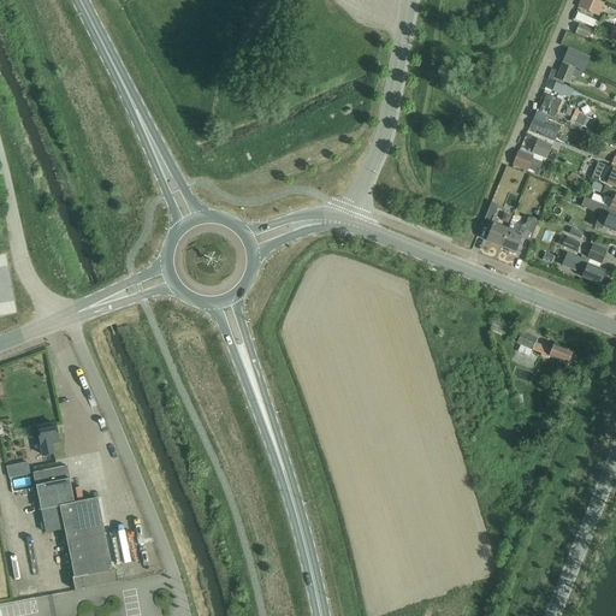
[(604,4),(596,0),(580,0),(578,7),(598,17),(604,4)]
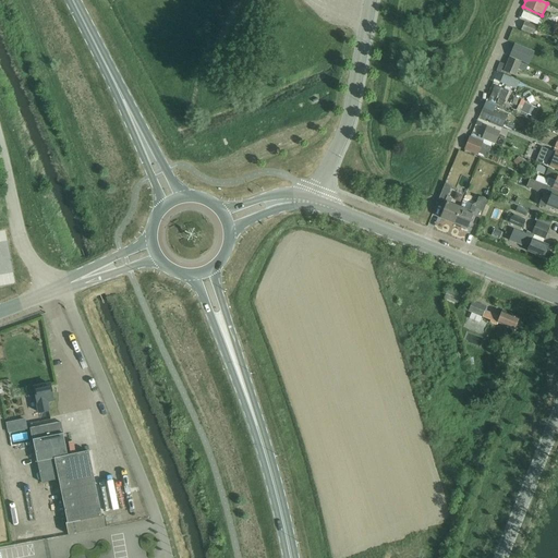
[(521,31),(533,35),(536,27),(524,22),(521,31)]
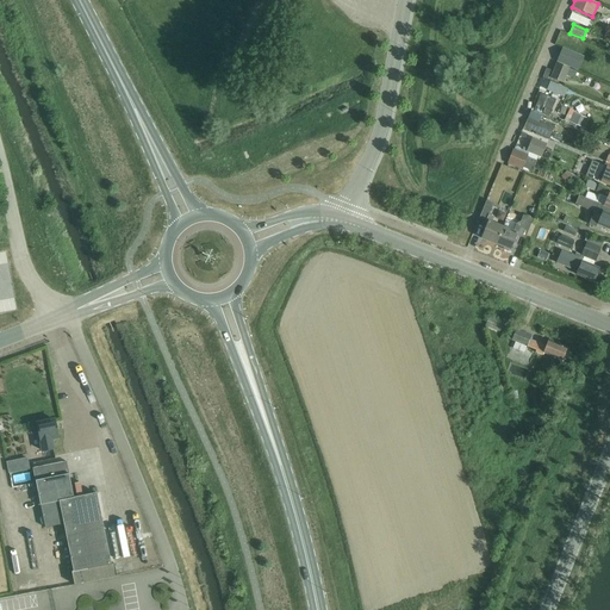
[(562,49),(556,62),(577,70),(583,57),(562,49)]
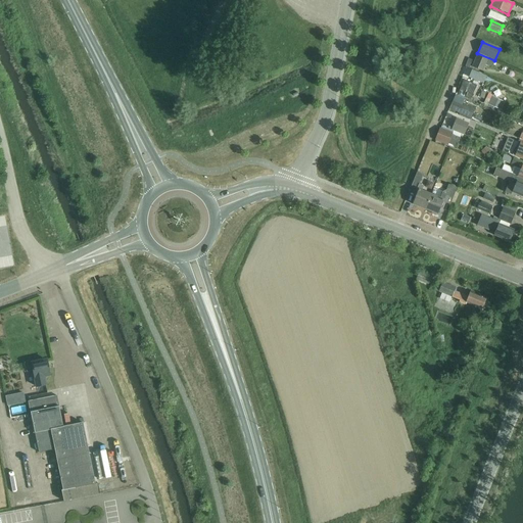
[(472,67),(482,72),(488,59),(477,54),(472,67)]
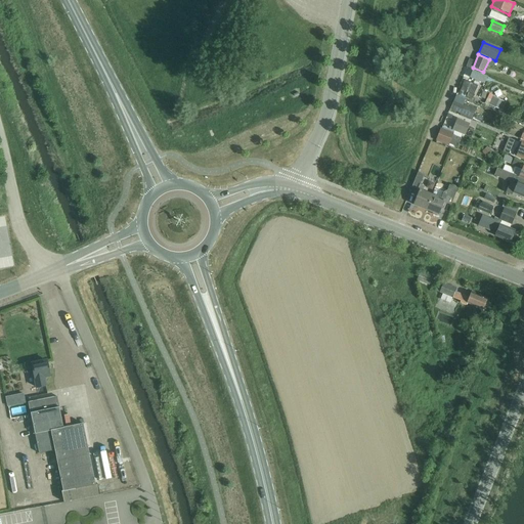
[(478,86),(464,81),(459,95),(472,100),(478,86)]
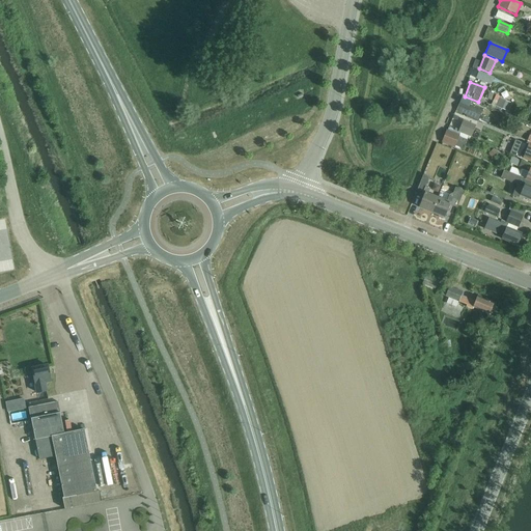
[(498,105),(510,109),(513,100),(501,95),(498,105)]
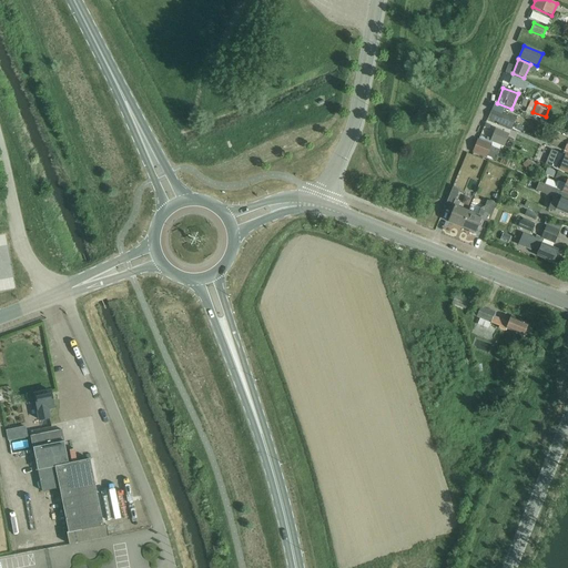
[(494,104),(488,119),(498,123),(498,125),(510,131),(516,119),(503,113),(503,115),(501,114),(504,109),(494,104)]
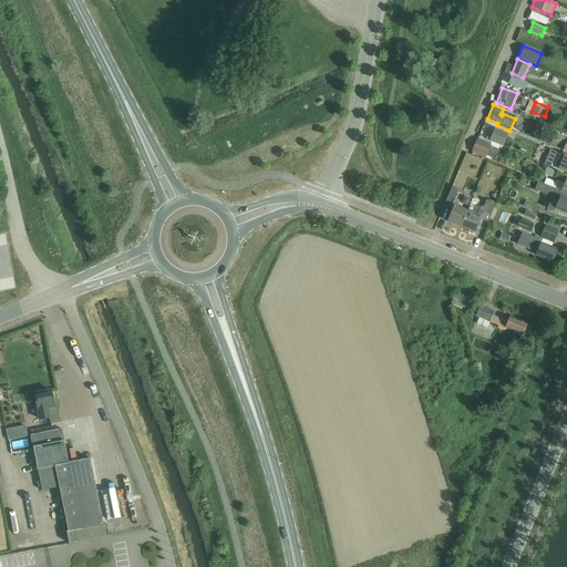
[(490,141),(503,146),(508,134),(494,129),(490,141)]
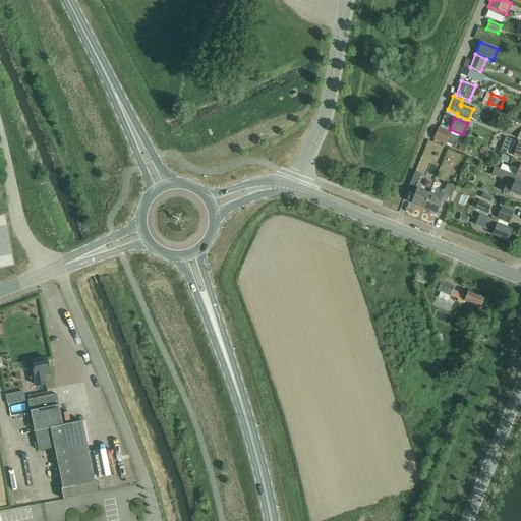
[(433,139),(446,145),(451,132),(439,128),(433,139)]
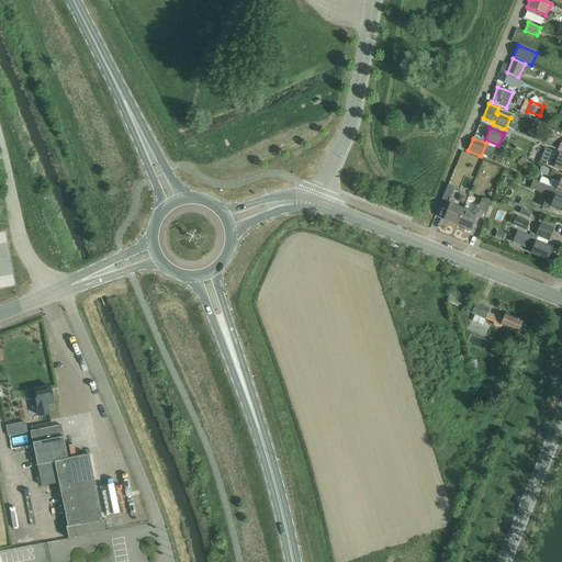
[(482,155),(490,158),(494,148),(486,145),(482,155)]
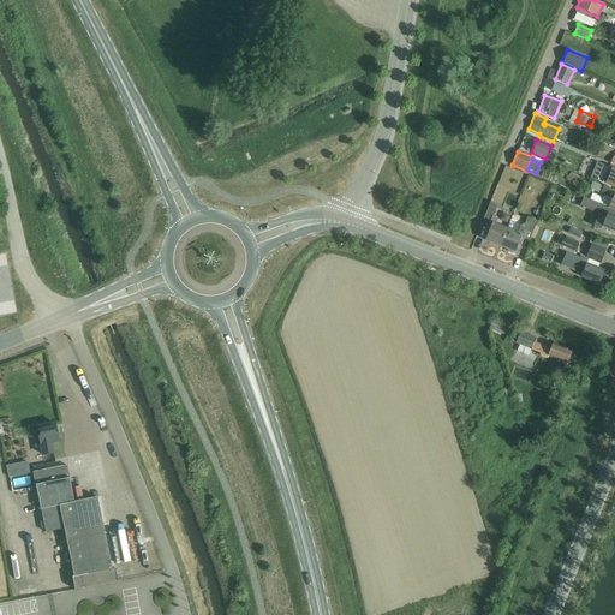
[(603,183),(614,187),(614,167),(609,166),(607,173),(604,174),(602,180),(603,183)]
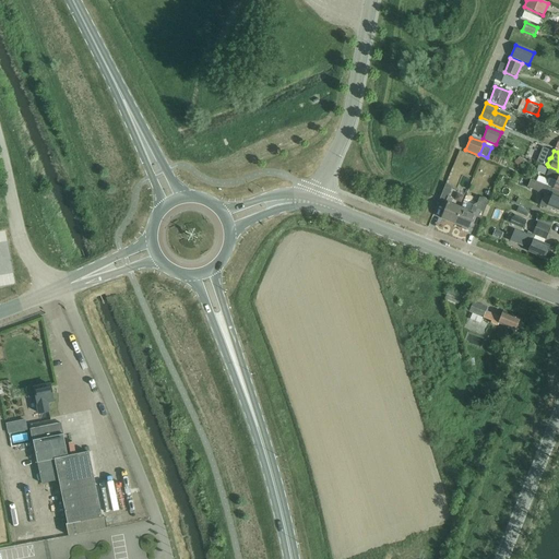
[(558,174),(550,170),(548,169),(538,165),(536,171),(548,176),(556,180),(552,189),(554,189),(558,191),(558,174)]
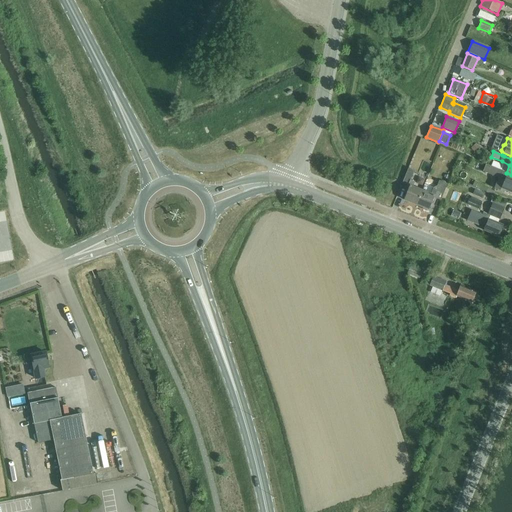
[(511,180),(505,177),(507,173),(506,173),(488,165),(483,163),(480,170),(485,172),(499,178),(495,188),(503,192),(504,189),(511,192),(511,180)]
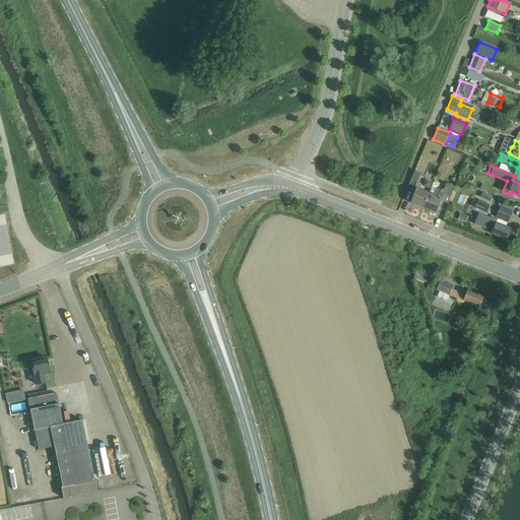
[(410,203),(423,208),(429,194),(419,190),(421,185),(417,183),(420,174),(414,172),(408,186),(414,188),(411,196),(413,197),(410,203)]
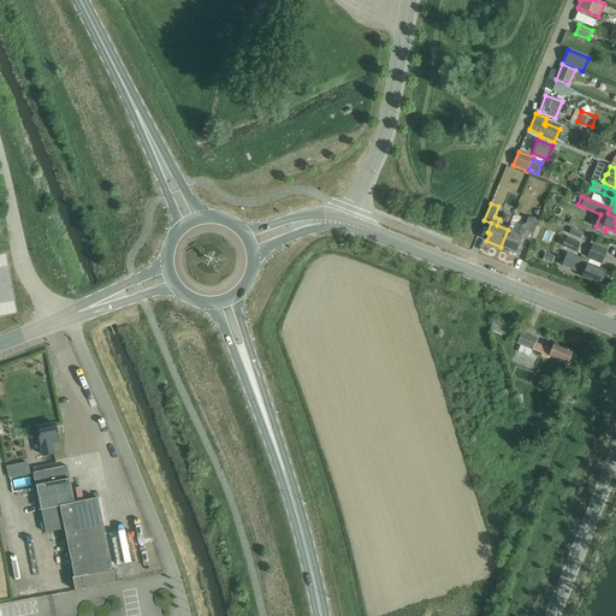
[(508,209),(503,219),(511,221),(515,213),(508,209)]
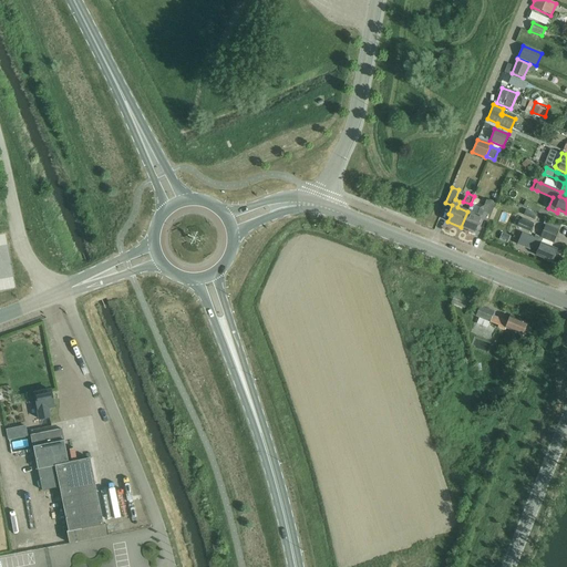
[(467,212),(461,227),(474,233),(477,225),(480,226),(482,220),(487,223),(495,204),(486,199),(482,210),(480,209),(477,215),(467,212)]
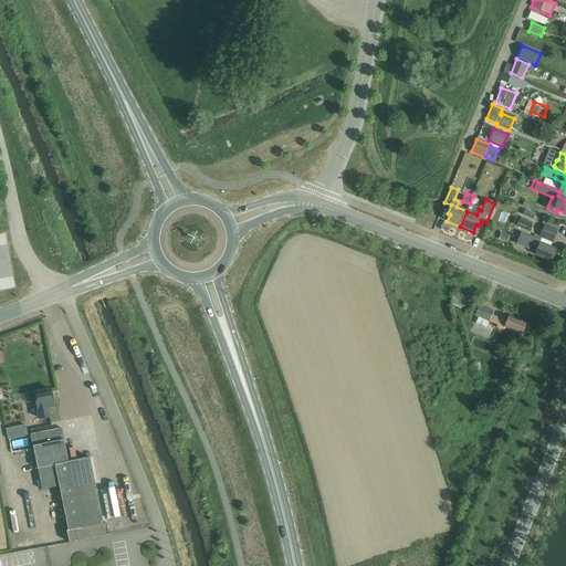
[(519,220),(516,227),(530,232),(533,226),(519,220)]
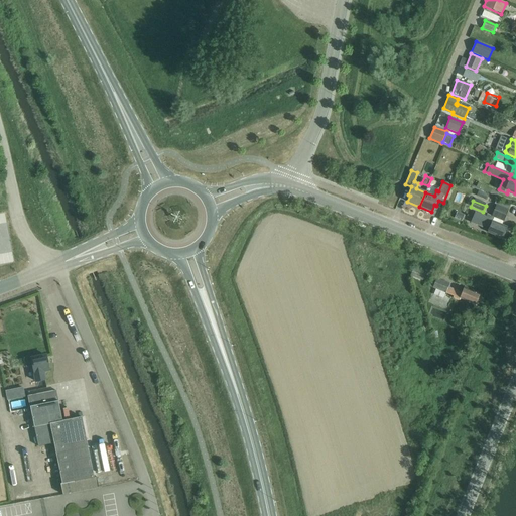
[(492,217),(503,222),(508,210),(497,206),(492,217)]
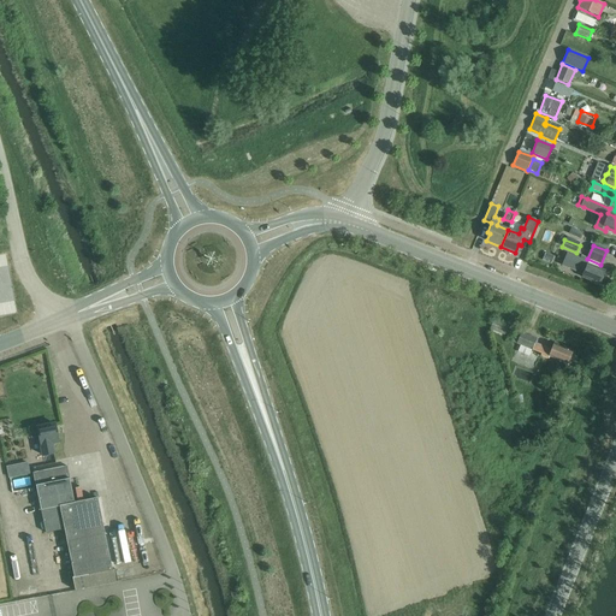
[(588,264),(567,254),(562,266),(576,272),(578,270),(585,272),(582,278),(600,285),(605,272),(587,265),(588,264)]
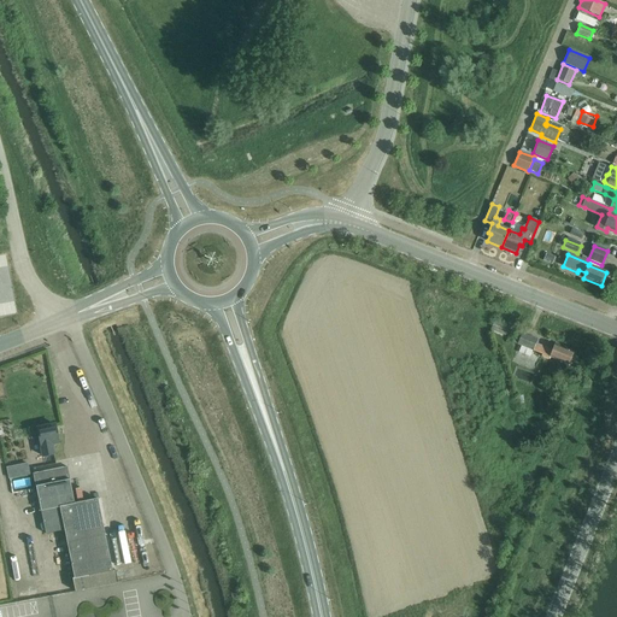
[(492,328),(506,334),(509,327),(495,321),(492,328)]
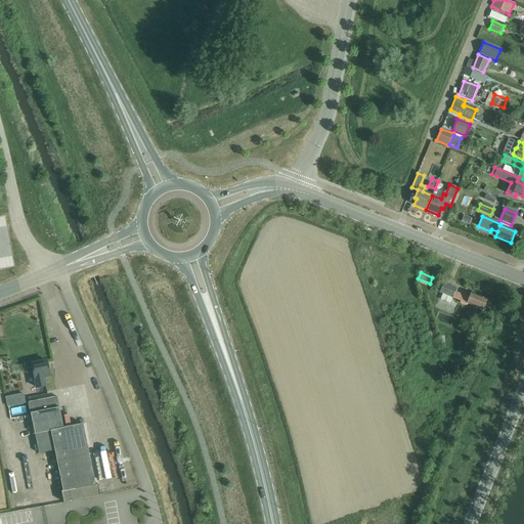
[(468,304),(483,311),(488,300),(471,293),(469,298),(464,296),(464,297),(454,294),(456,289),(443,284),(442,287),(439,286),(437,292),(462,302),(461,304),(467,307),(468,304)]
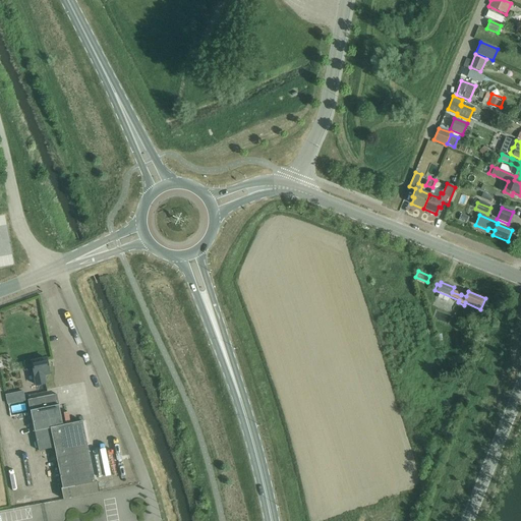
[(45,375),(50,374),(47,358),(31,361),(31,360),(24,361),(26,370),(33,369),(36,386),(47,384),(45,375)]
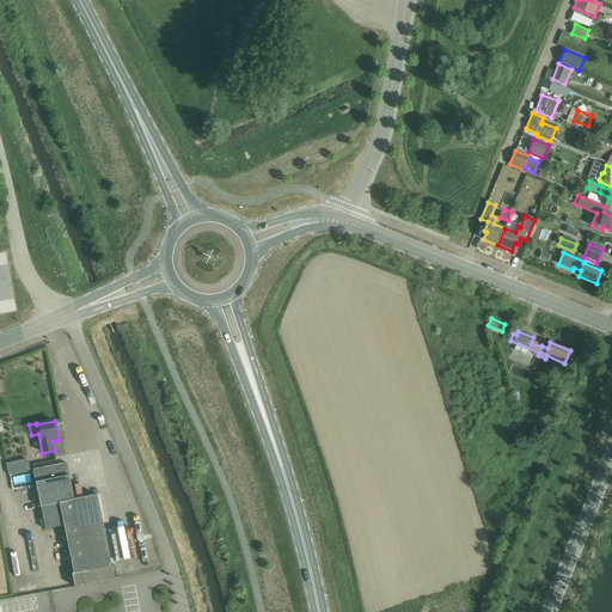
[(6,464),(8,476),(30,471),(28,459),(6,464)]
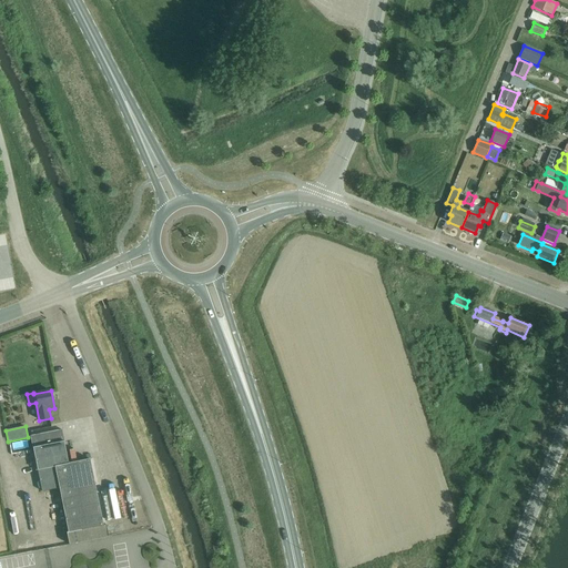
[(68,533),(70,545),(109,537),(107,525),(104,525),(91,459),(69,464),(62,429),(31,436),(42,493),(60,488),(68,533)]
